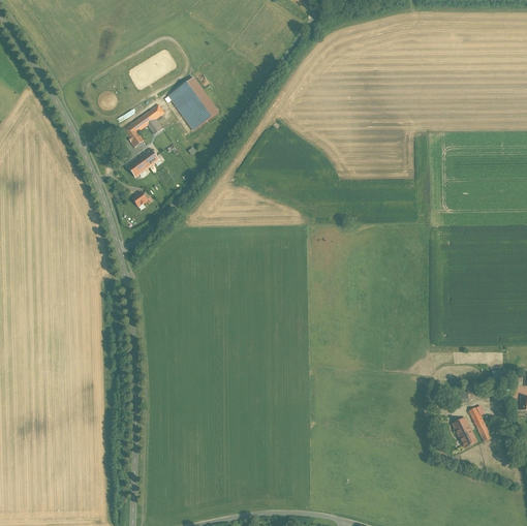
[(167,93),(192,128),(217,111),(192,75),(167,93)]
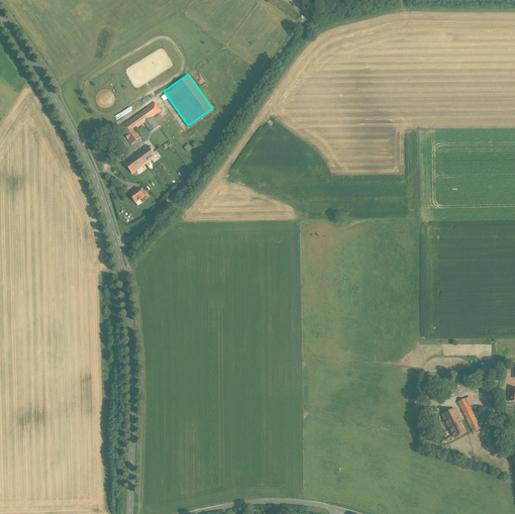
[(159,108),(152,100),(118,125),(129,141),(138,135),(133,127),(142,120),(149,129),(158,124),(150,114),(159,108)]
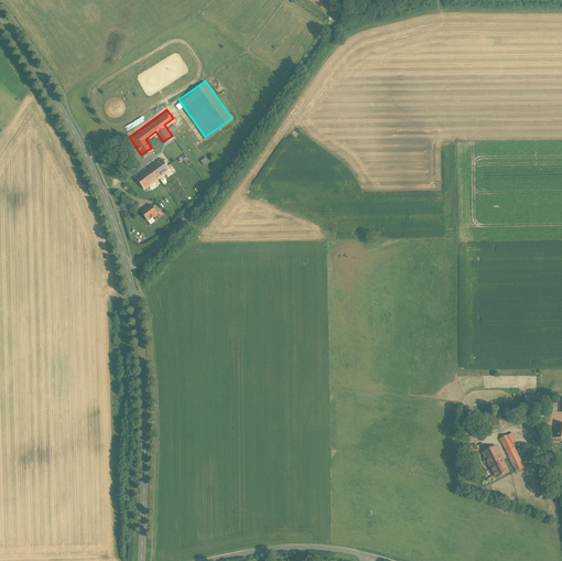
[(127,152),(121,155),(129,168),(134,163),(127,152)]
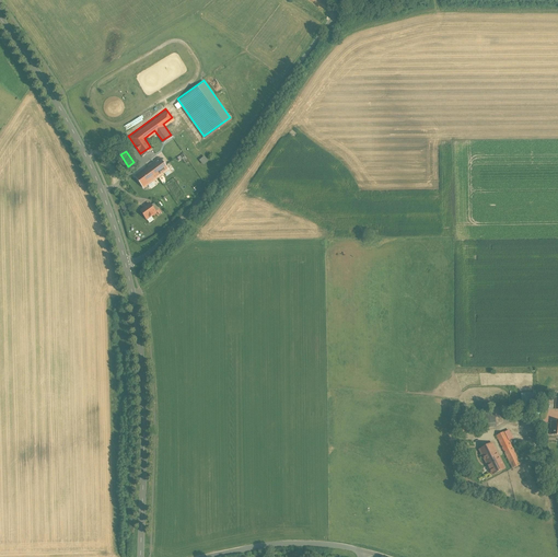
[(166,167),(158,155),(146,164),(147,164),(134,174),(141,185),(146,182),(150,178),(166,167)]
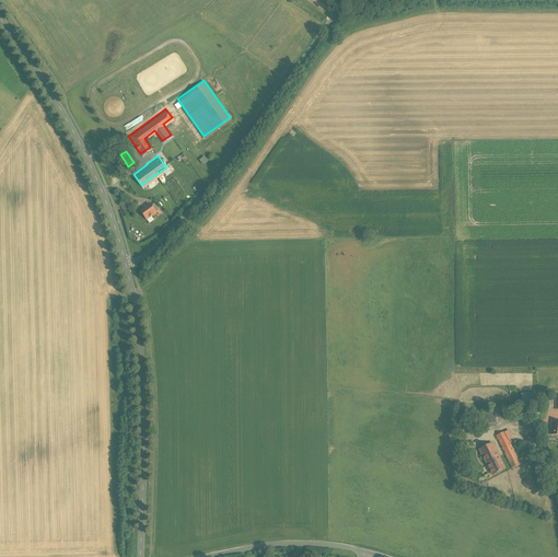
[(149,202),(148,201),(139,208),(146,217),(154,210),(153,209),(149,202)]
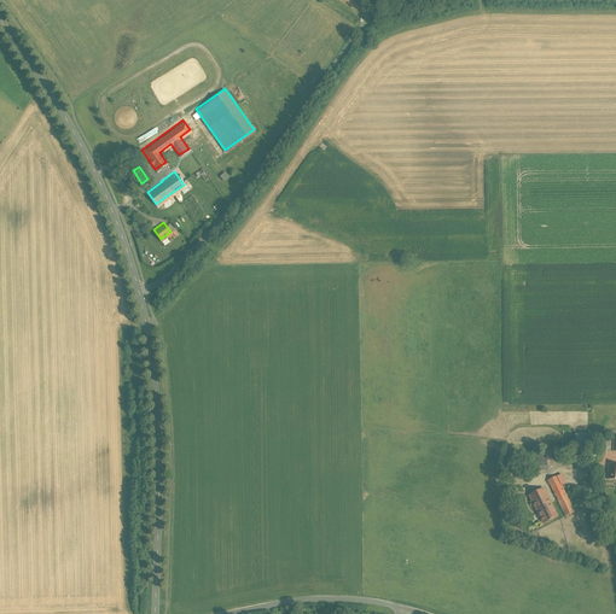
[(512,450),(504,449),(501,473),(510,474),(512,450)]
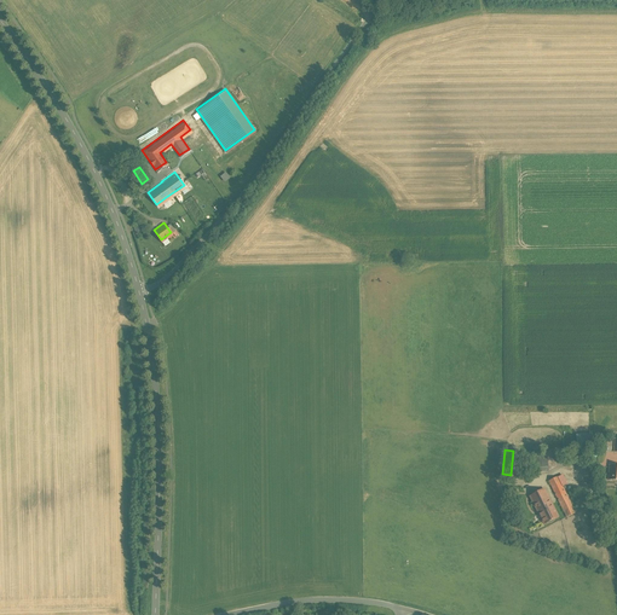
[(616,463),(606,463),(605,477),(616,477),(616,463)]
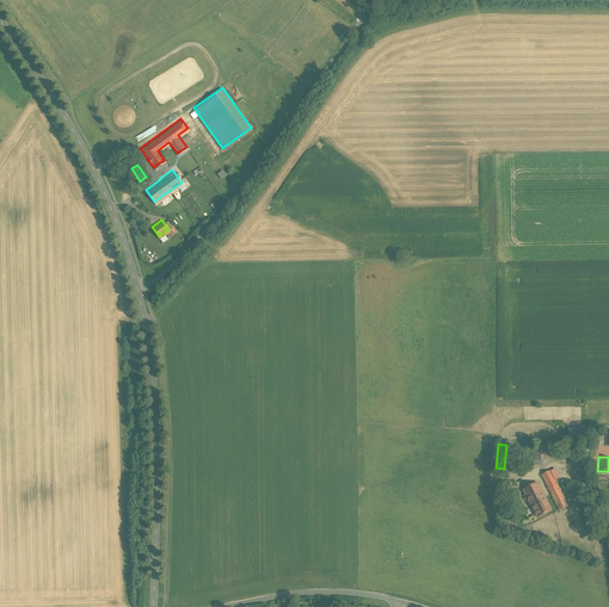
[(552,465),(537,474),(555,508),(566,503),(552,477),(557,475),(552,465)]
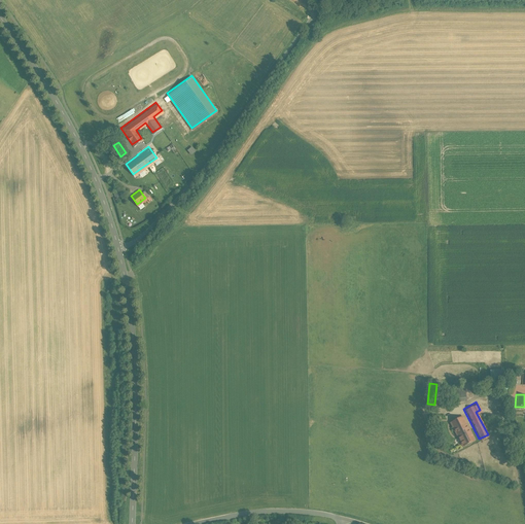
[(460,413),(446,420),(458,445),(471,438),(460,413)]
